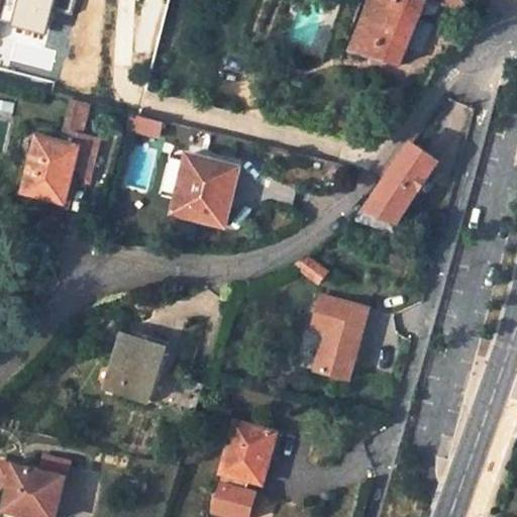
[(372,0),(351,50),(400,64),(426,0),(372,0)]
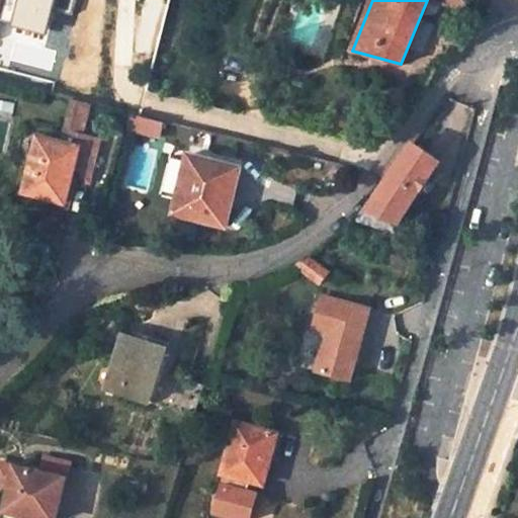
[(84,135),(91,105),(71,100),(64,130),(84,135)]
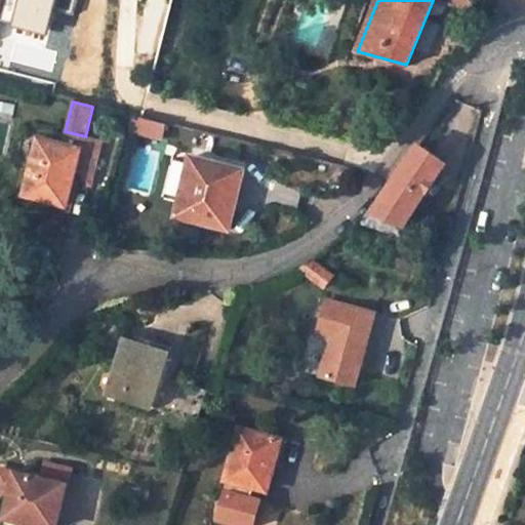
[(164,123),(132,115),(128,129),(160,137),(164,123)]
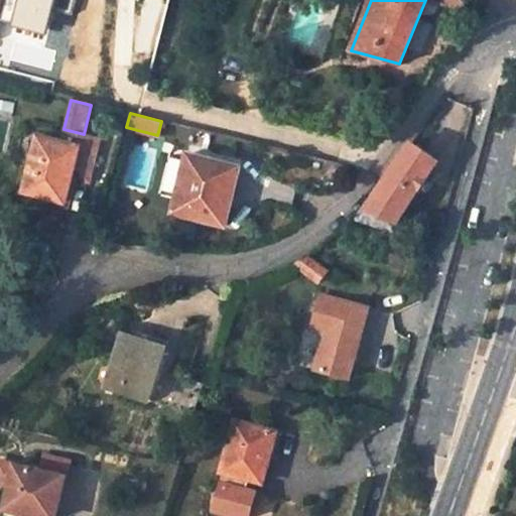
[(360,122),(340,116),(336,125),(356,131),(360,122)]
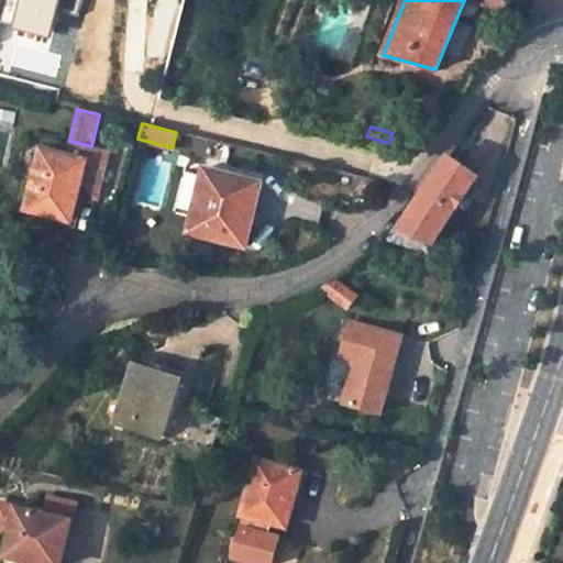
[(88,159),(42,148),(25,209),(72,220),(88,159)]
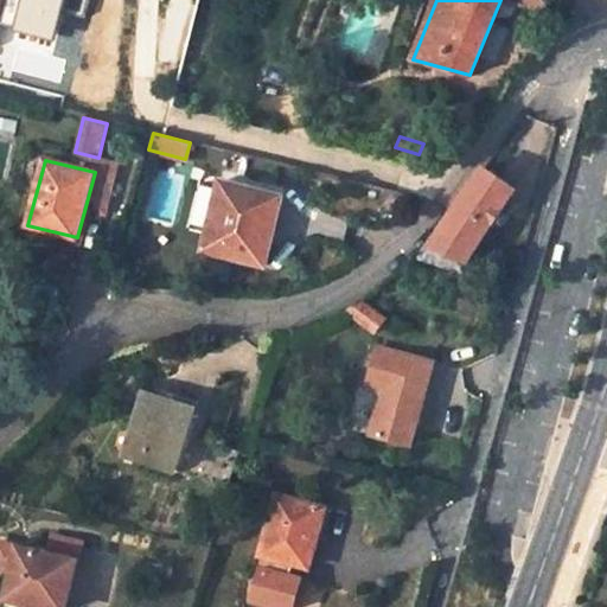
[(467,260),(470,261),(516,189),(484,167),(428,248),(467,260)]
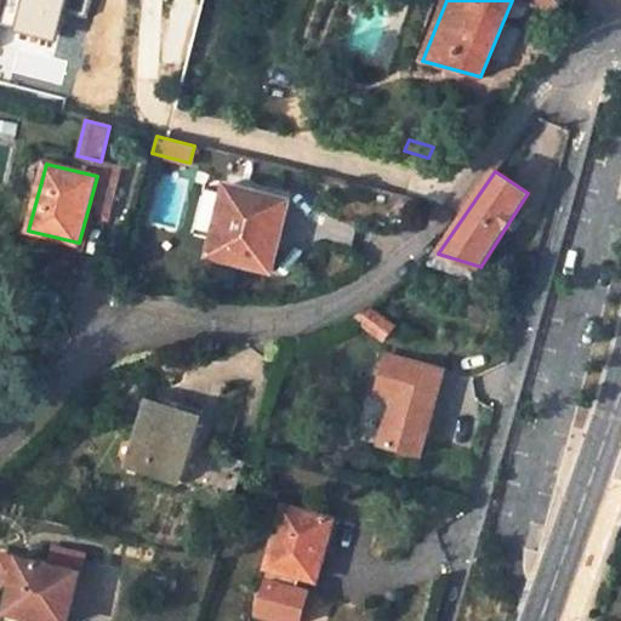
[(289,201),(228,187),(210,256),(272,271),(289,201)]
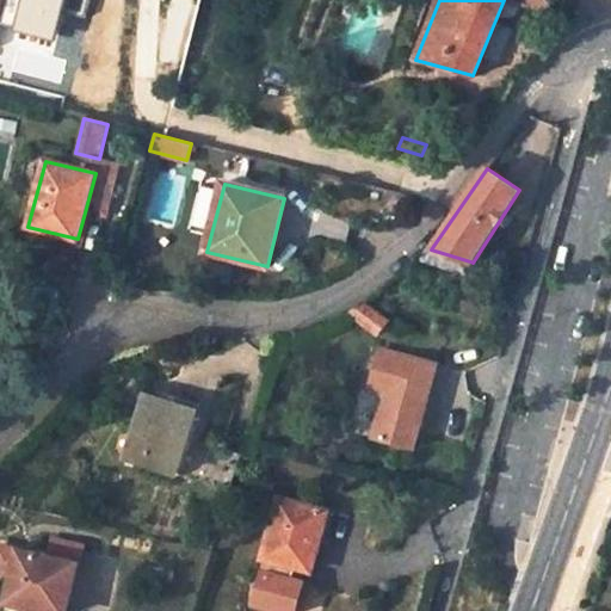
[(467,275),(470,261),(431,250),(419,260),(467,275)]
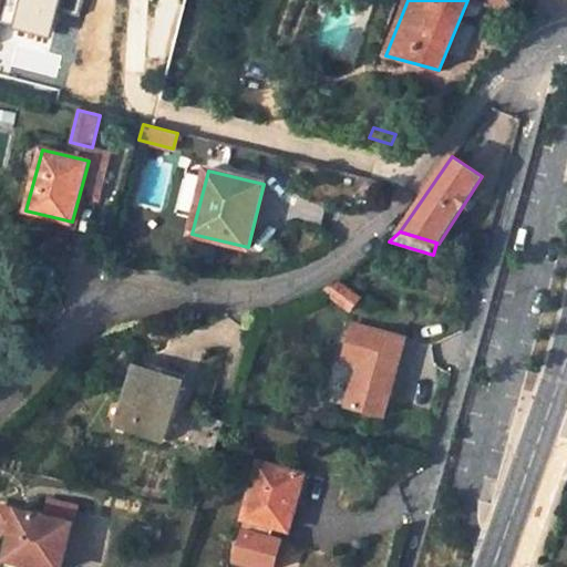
[(362,298),(339,280),(323,289),(352,309),(362,298)]
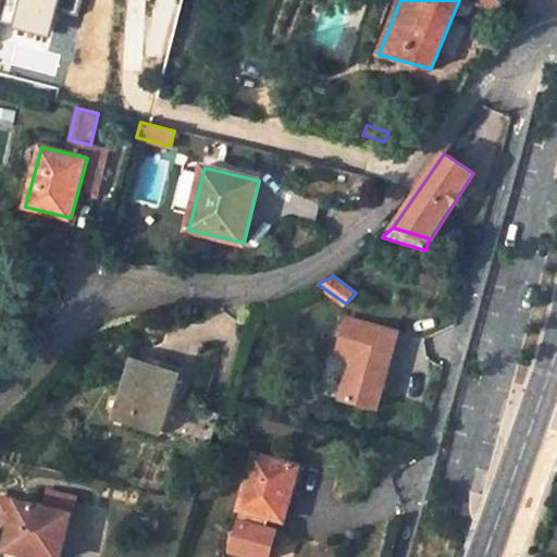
[(376,408),(397,331),(346,317),(336,354),(354,359),(351,367),(348,366),(339,397),(376,408)]
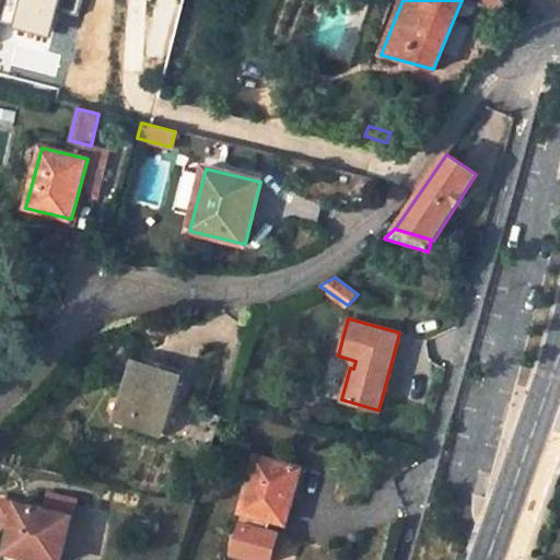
[(177,374),(133,361),(116,420),(211,448),(222,416),(170,399),(177,374)]
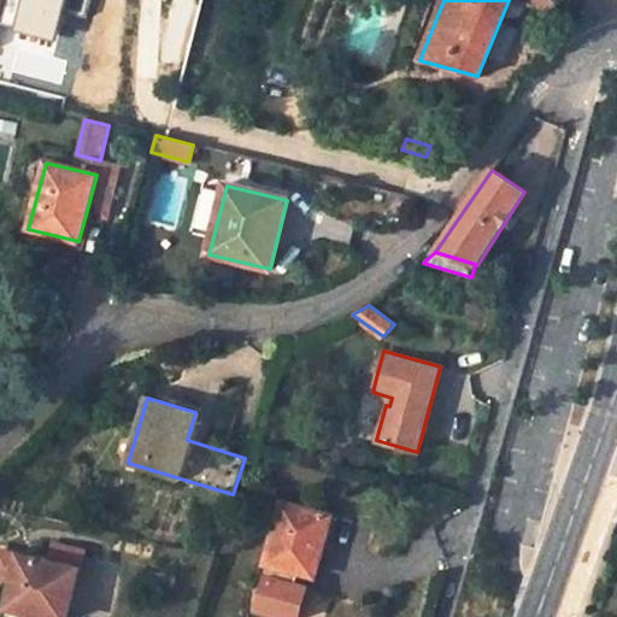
[(331,516),(280,504),(263,564),(280,568),(277,580),(265,577),(258,610),(283,616),(299,616),(307,588),(297,585),(299,573),(315,576),(331,516)]
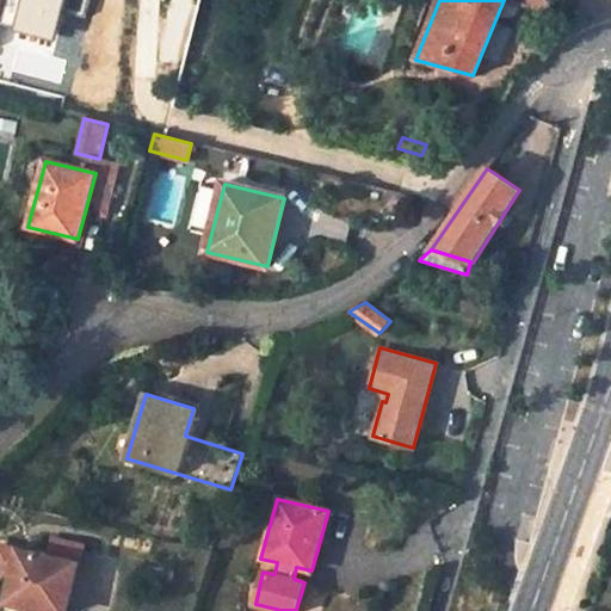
[(81,547),(51,539),(48,557),(78,565),(81,547)]
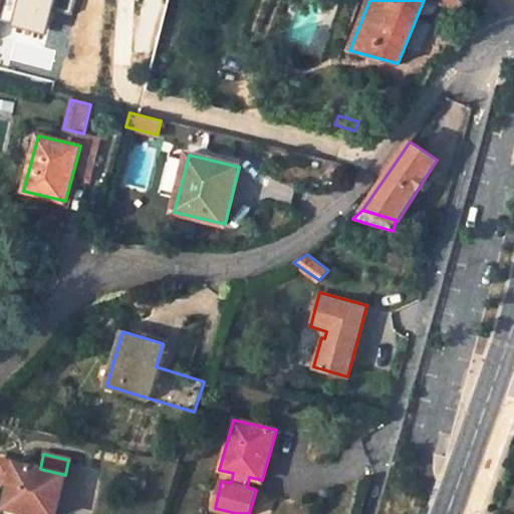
[(36,513),(56,513),(65,475),(40,469),(0,459),(0,481),(10,484),(5,507),(36,513)]
